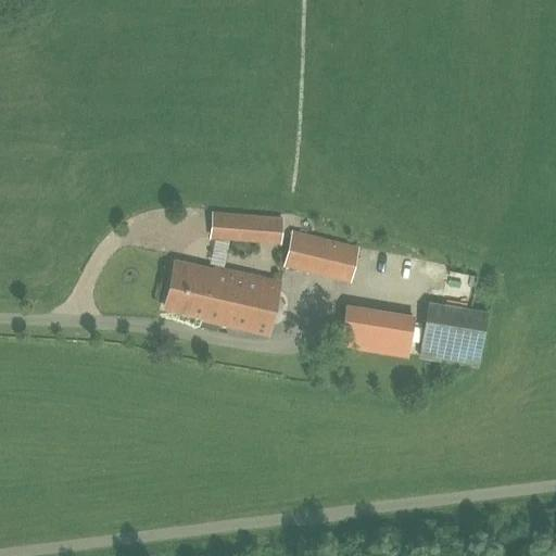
[(282,217),(211,212),(207,239),(280,244),(282,217)]
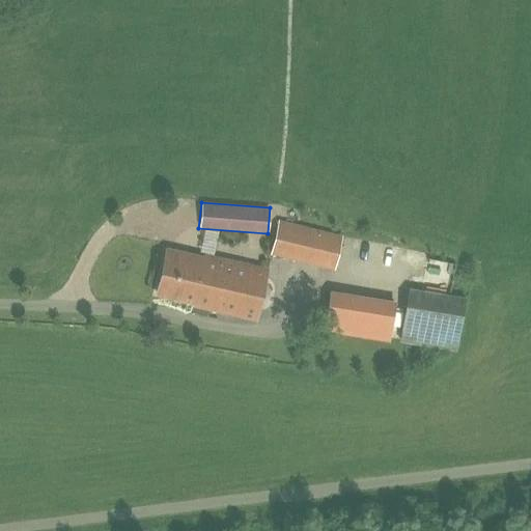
[(341,235),(278,221),(270,254),(333,270),(341,235)]
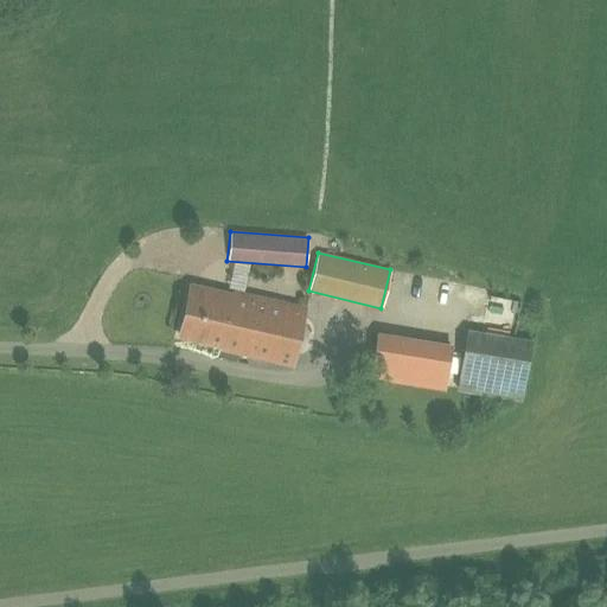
[(243,313),(247,295),(234,292),(232,298),(190,287),(178,336),(222,345),(225,330),(234,332),(238,312),(243,313)]
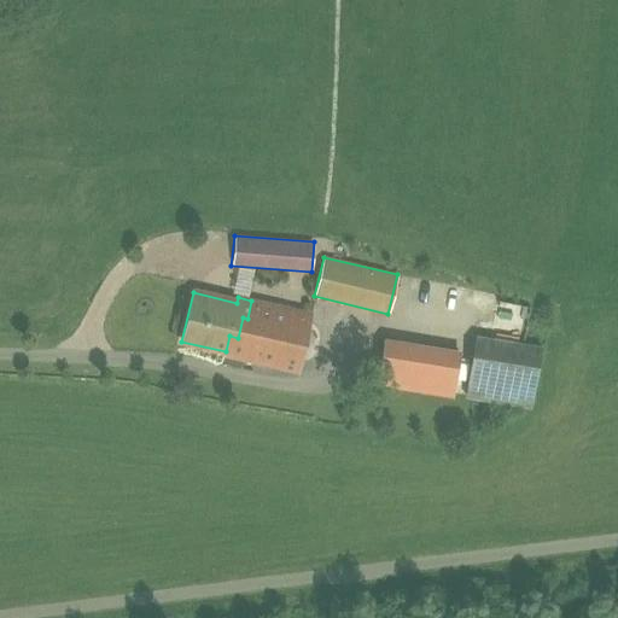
[(229,336),(226,351),(225,356),(297,372),(309,314),(251,301),(248,319),(243,318),(238,338),(229,336)]
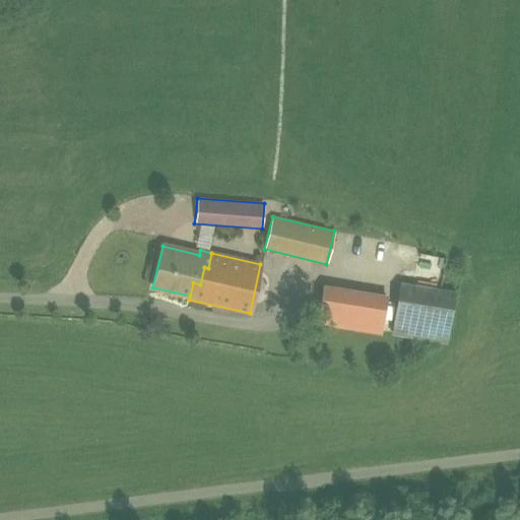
[(446,342),(456,293),(401,282),(392,332),(446,342)]
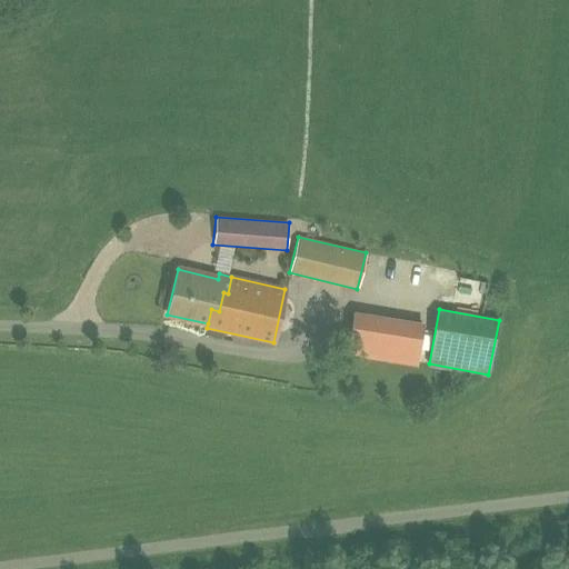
[(421,323),(353,312),(348,353),(416,363),(421,323)]
